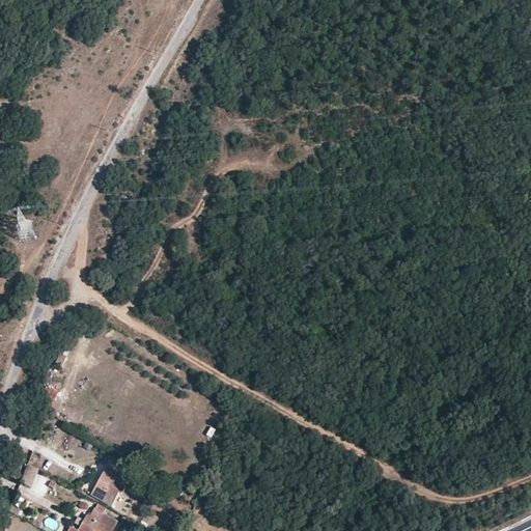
[(64,348),(60,355),(66,357),(70,351),(64,348)]
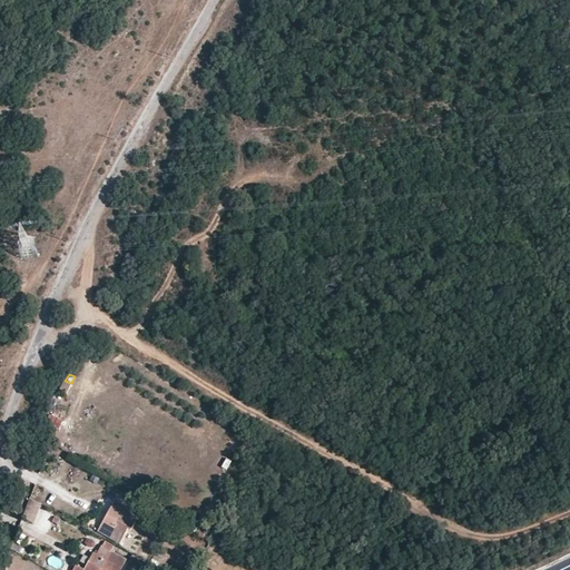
[(51,413),(46,425),(59,430),(64,418),(51,413)]
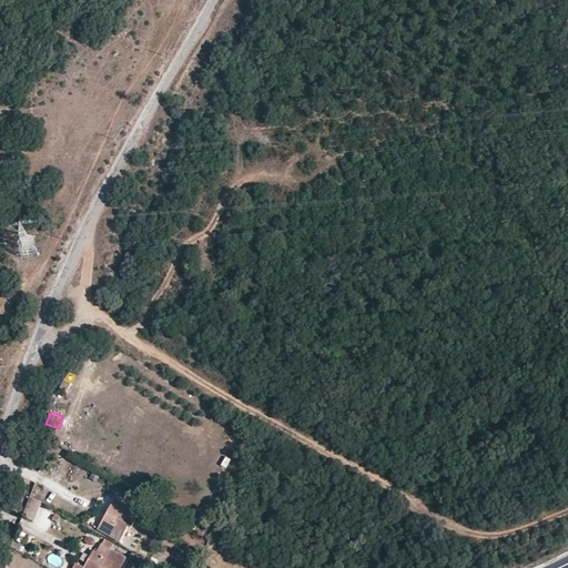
[(33,520),(42,503),(31,497),(21,515),(33,520)]
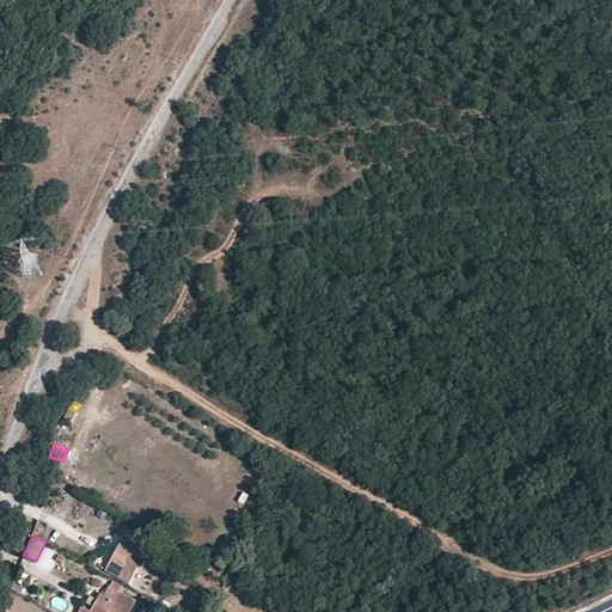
[(140,570),(148,554),(130,544),(127,548),(120,544),(111,560),(105,570),(129,582),(136,569),(140,570)]
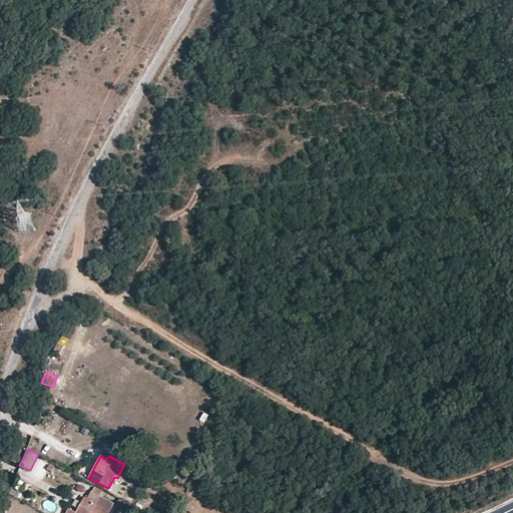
[(149,472),(153,464),(146,460),(142,467),(149,472)]
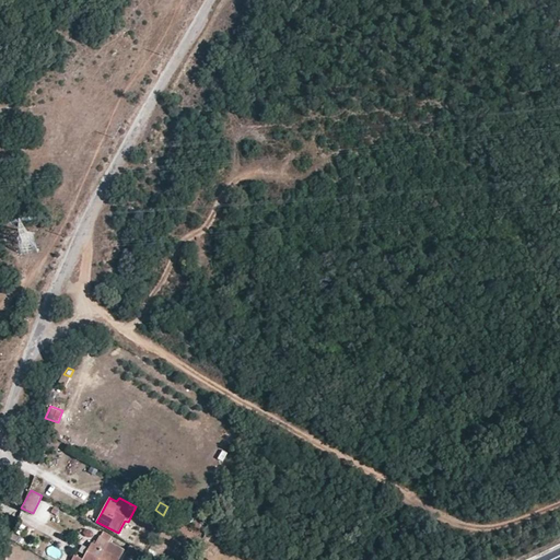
[(117,559),(123,550),(109,543),(111,539),(101,534),(94,546),(91,545),(83,559),(81,559),(76,556),(72,559),(117,559)]
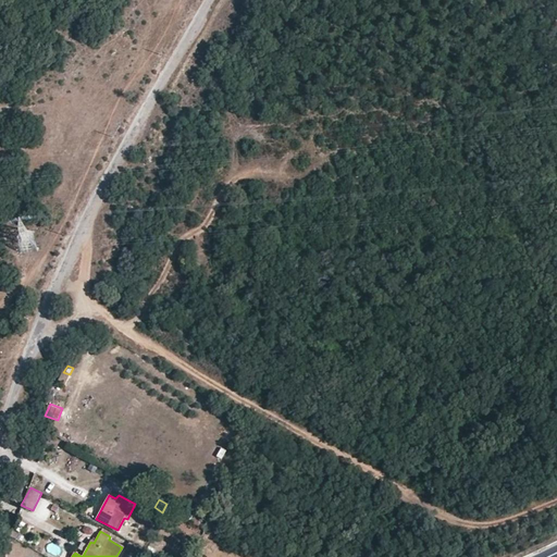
All buildings are outlined.
